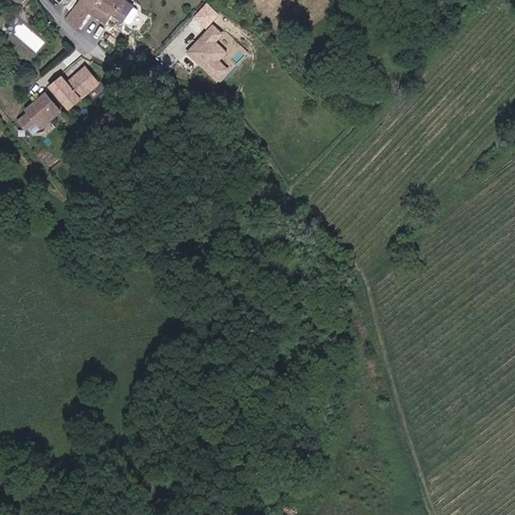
[(69,19),(80,28),(93,12),(108,23),(116,12),(101,1),(101,0),(80,0),(67,18),(69,19)]
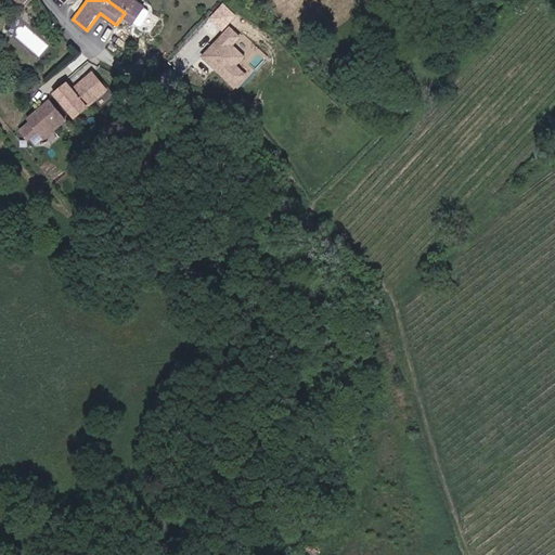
[(147,7),(138,0),(108,0),(108,1),(125,13),(137,22),(147,7)]
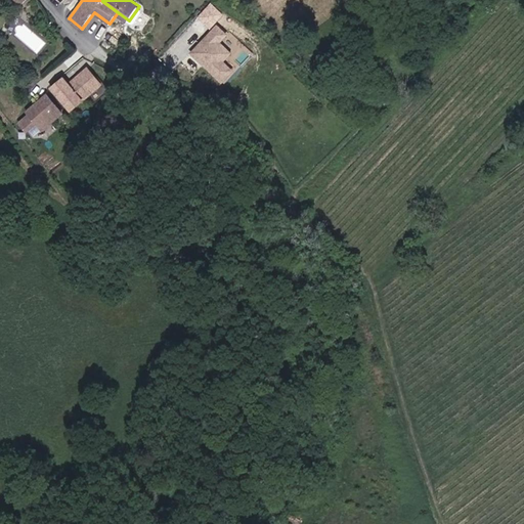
[(209,33),(201,42),(190,54),(222,82),(232,71),(224,62),(231,53),(220,43),(227,35),(216,26),(209,33)]
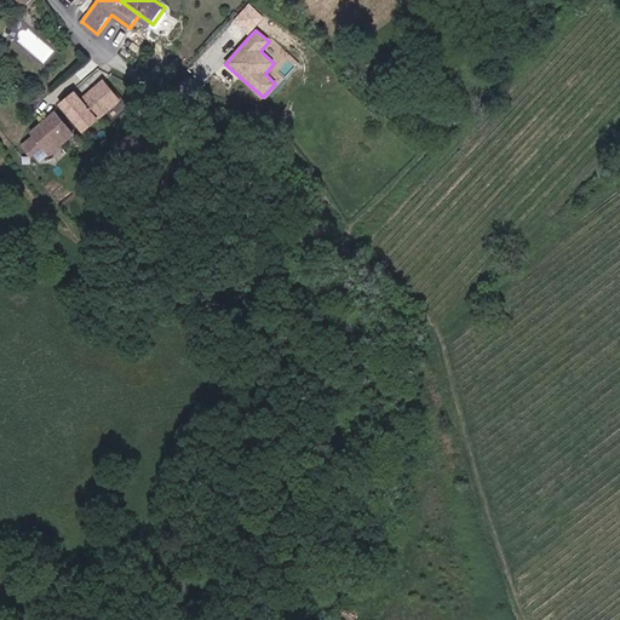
[(75,92),(61,105),(84,132),(98,119),(121,99),(103,79),(81,98),(75,92)]
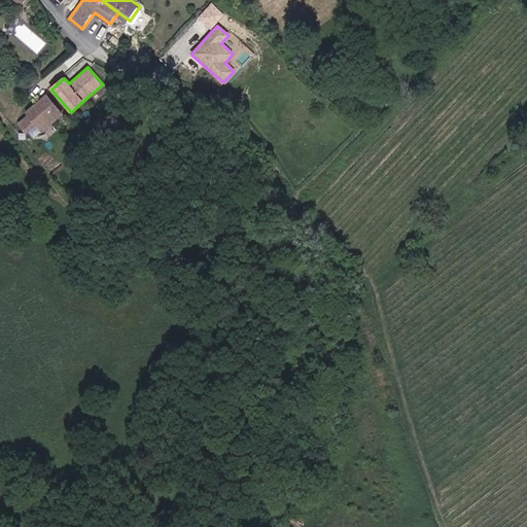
[(64,114),(46,96),(27,112),(29,115),(19,124),(28,134),(38,126),(43,132),(64,114)]
